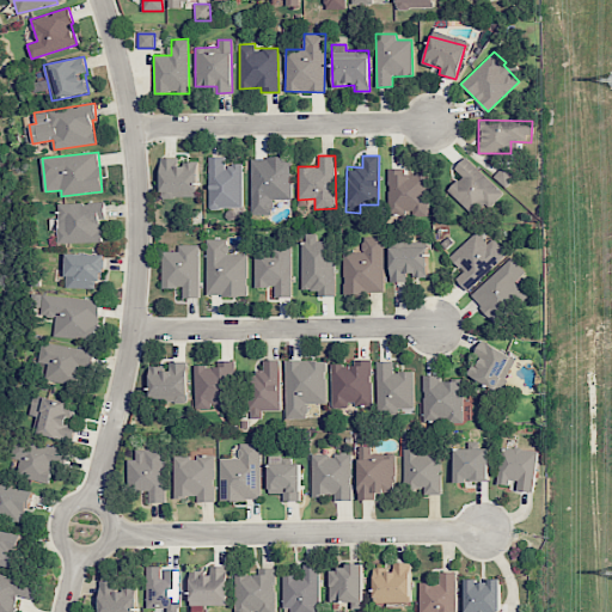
[(197,164),(173,164),(173,157),(160,158),(161,197),(199,197),(197,164)]
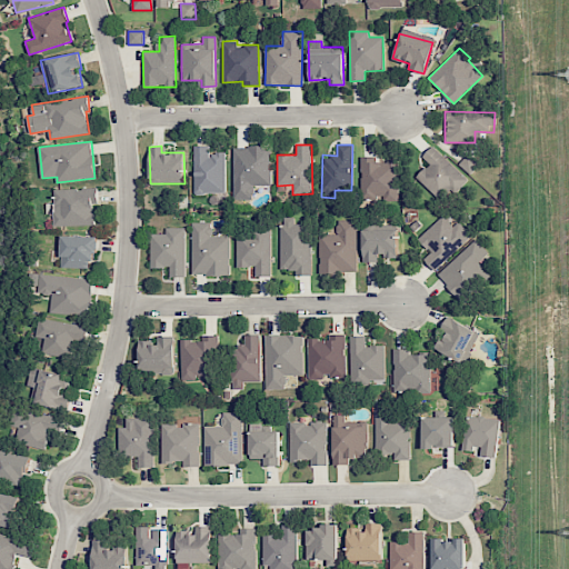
[(225,151),(209,152),(209,146),(193,146),(195,193),(226,193),(225,151)]
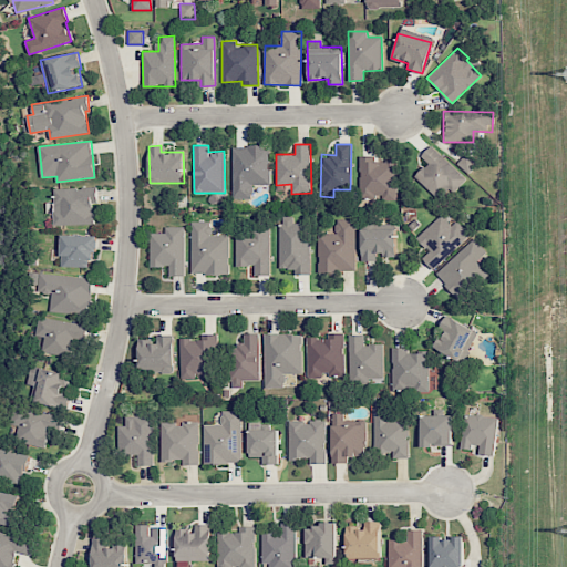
[(233,146),(233,198),(253,199),(253,184),(269,184),(269,146),(233,146)]
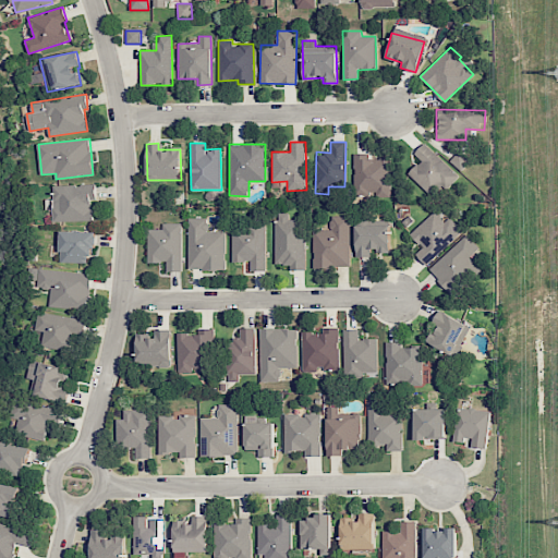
[(458,174),(423,144),(413,154),(421,160),(408,174),(435,199),(458,174)]
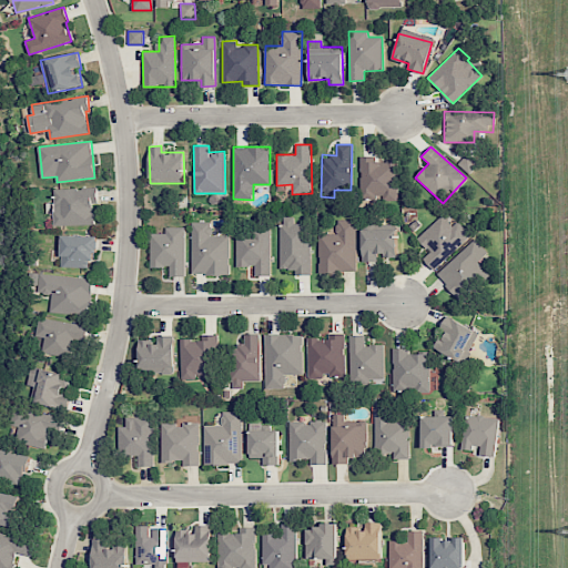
[(457,164),(469,174),(477,164),(466,154),(457,164)]
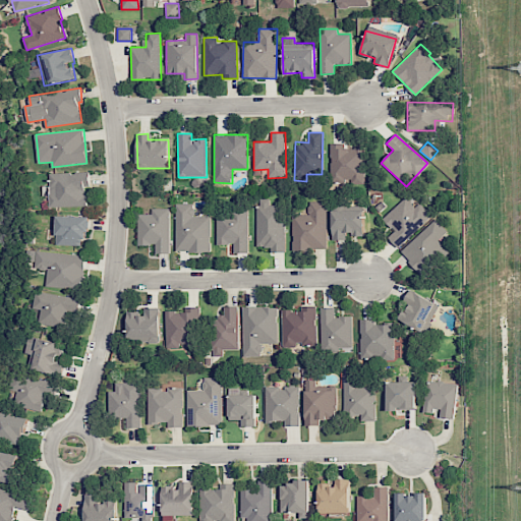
[(363,183),(362,148),(346,148),(346,143),(330,143),(331,184),(363,183)]
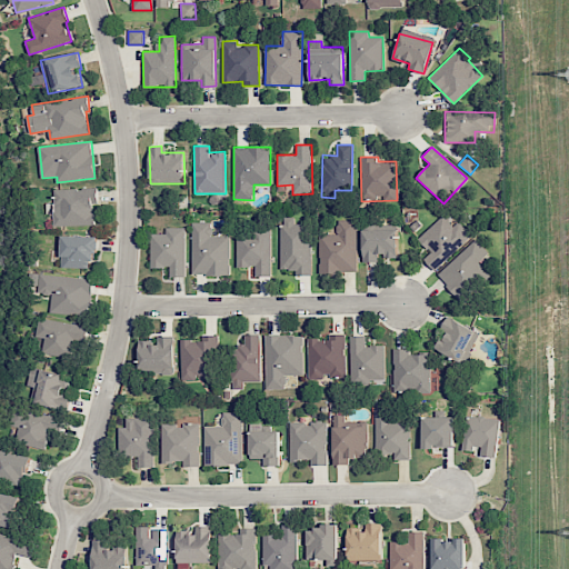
[(53,227),(95,225),(93,203),(98,203),(97,187),(53,189),(55,203),(48,203),(48,215),(53,213),(53,227)]
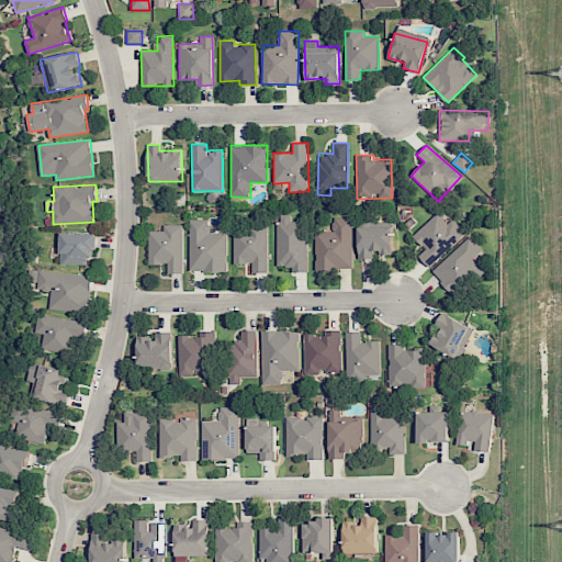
[(418,256),(429,267),(465,233),(452,218),(448,224),(437,212),(412,236),(425,249),(418,256)]
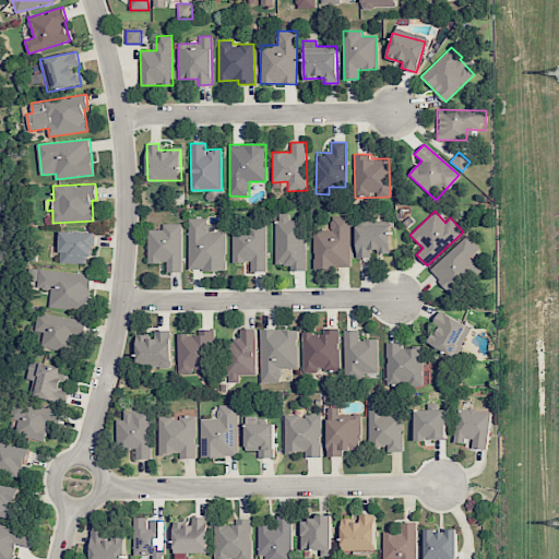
[(305,270),(305,221),(289,221),(288,213),(275,213),(276,265),(289,264),(289,271),(305,270)]
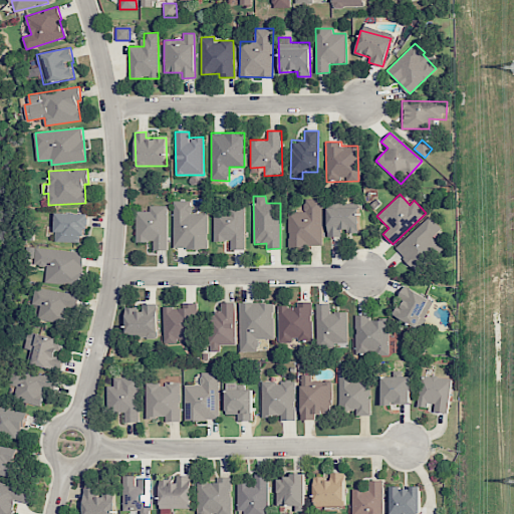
[(322,247),(321,199),(304,199),(304,211),(288,211),(288,247),(322,247)]
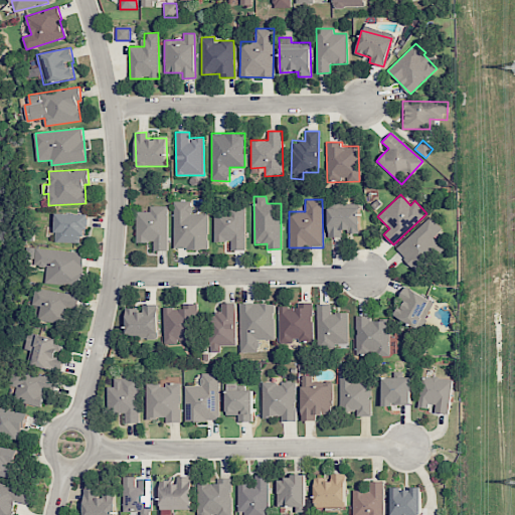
[(207,213),(191,213),(191,200),(173,201),(174,248),(207,248),(207,213)]
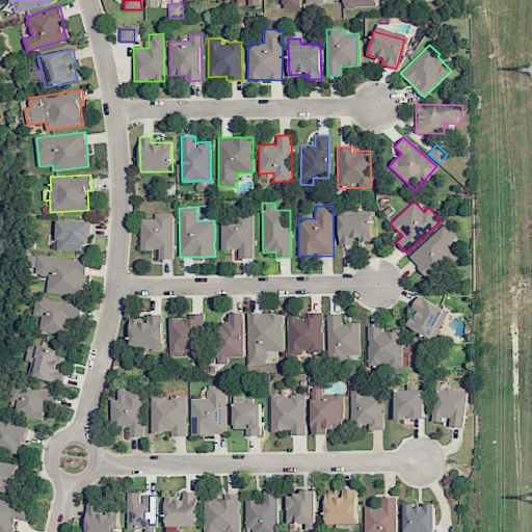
[(173,212),(155,213),(155,218),(141,218),(141,250),(159,249),(159,259),(174,259),(173,212)]
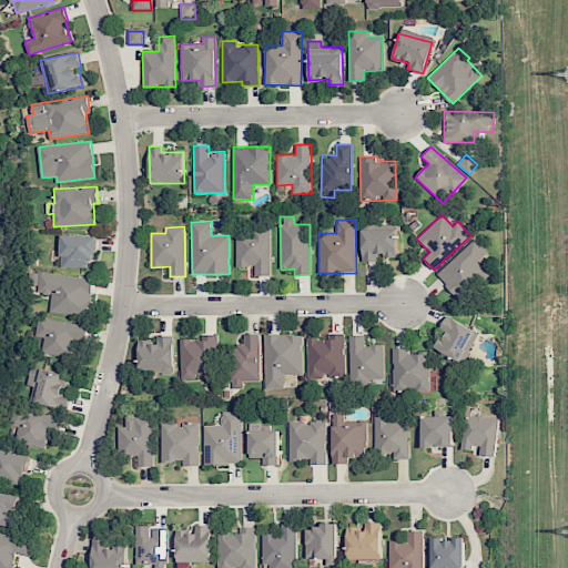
[(377,261),(377,256),(396,256),(395,230),(362,231),(362,261),(377,261)]
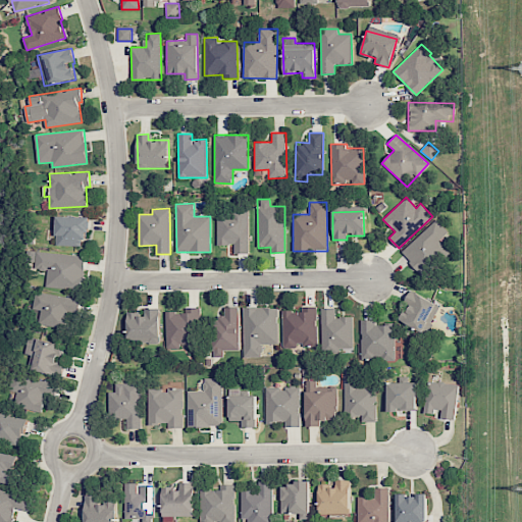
[(216,213),(217,245),(233,245),(235,254),(249,253),(247,212),(216,213)]
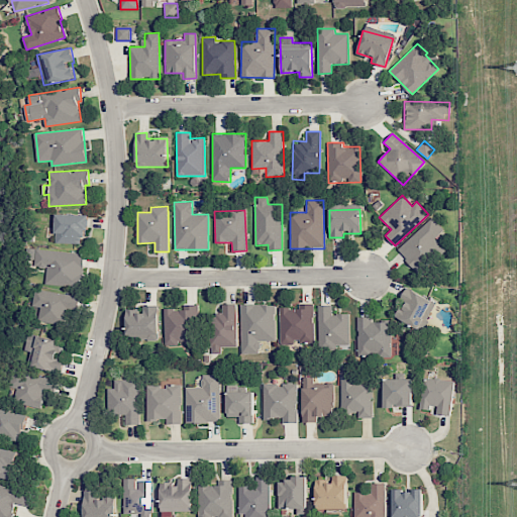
[(87,215),(57,213),(56,242),(86,243),(87,215)]
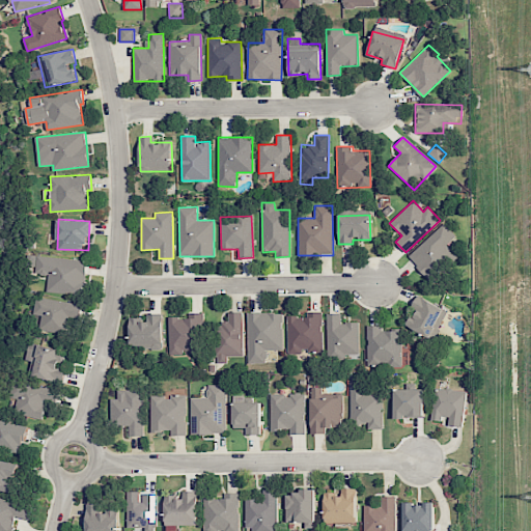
[(457,257),(450,250),(459,243),(444,224),(407,255),(429,281),(457,257)]
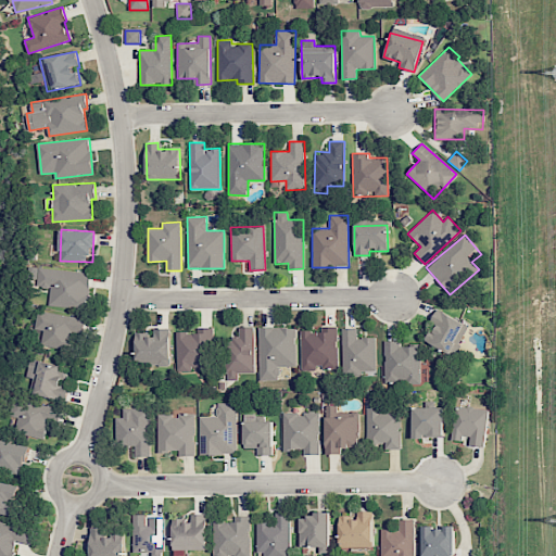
[(89,308),(90,272),(38,268),(37,287),(50,288),(49,306),(89,308)]
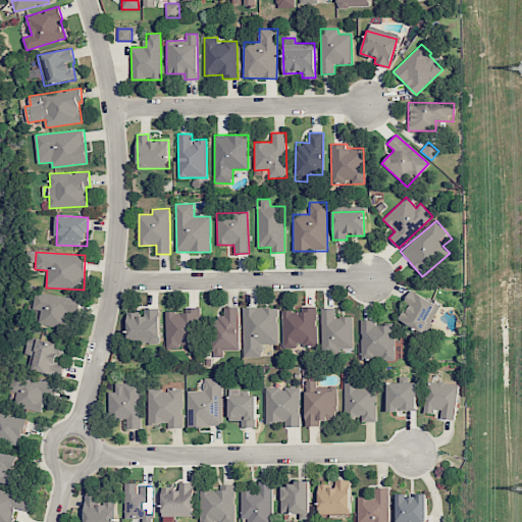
[(404,303),(407,305),(399,320),(425,333),(439,305),(410,291),(404,303)]
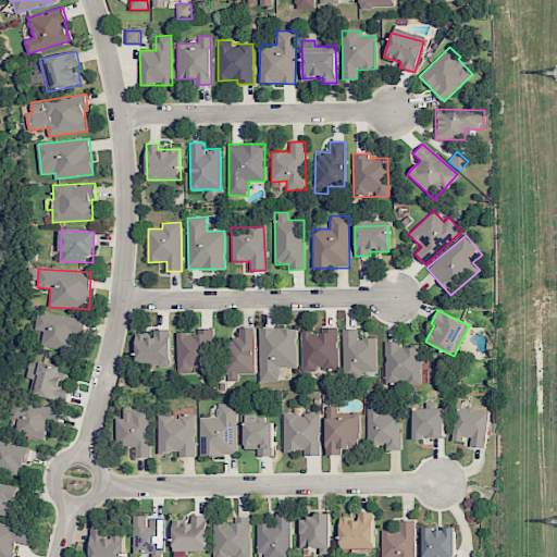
[(41,346),(71,350),(72,333),(83,335),(85,318),(37,312),(35,330),(42,331),(41,346)]
